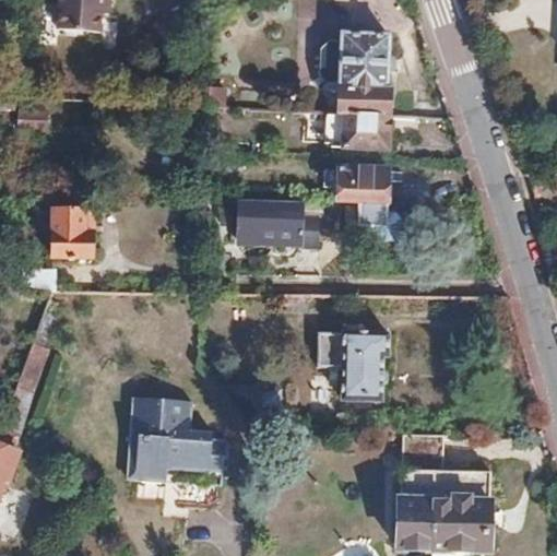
[(102,12),(103,0),(52,0),(50,26),(94,30),(95,12),(102,12)]
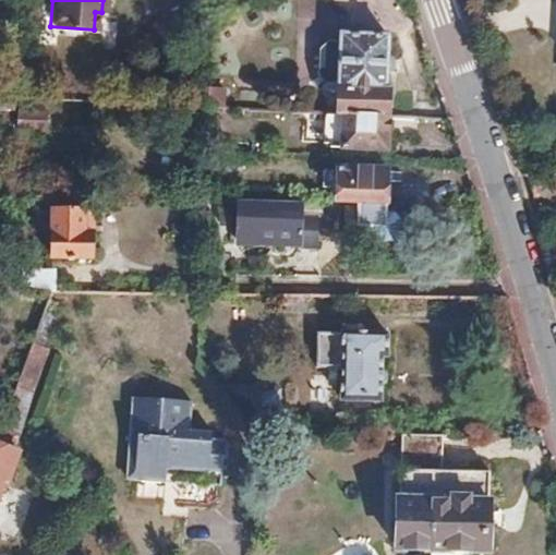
[(383,83),(385,34),(343,31),(342,39),(330,38),(321,46),(319,73),(326,82),(324,85),(323,88),(323,91),(326,95),(328,96),(331,96),(333,95),(334,91),(334,84),(340,84),(340,92),(339,105),(331,104),(330,111),(343,112),(388,115),(390,84),(383,83)]
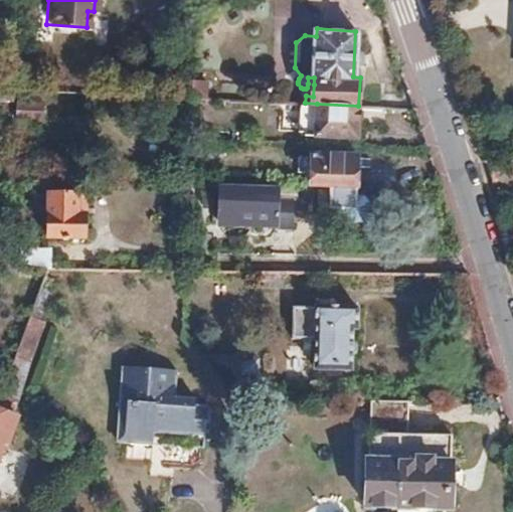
[(204,97),(205,83),(167,79),(166,95),(204,97)]
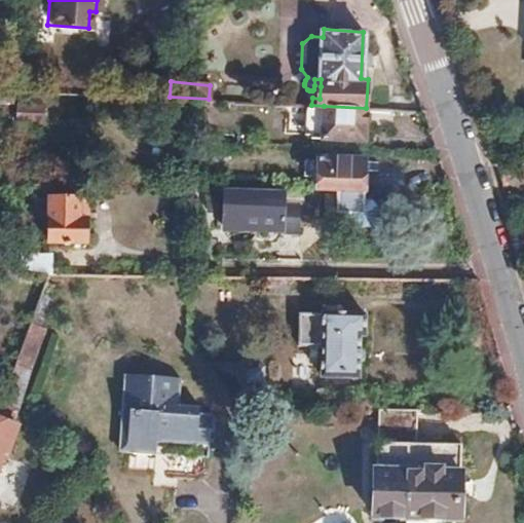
[(43,120),(44,90),(23,89),(17,88),(15,120),(43,120)]
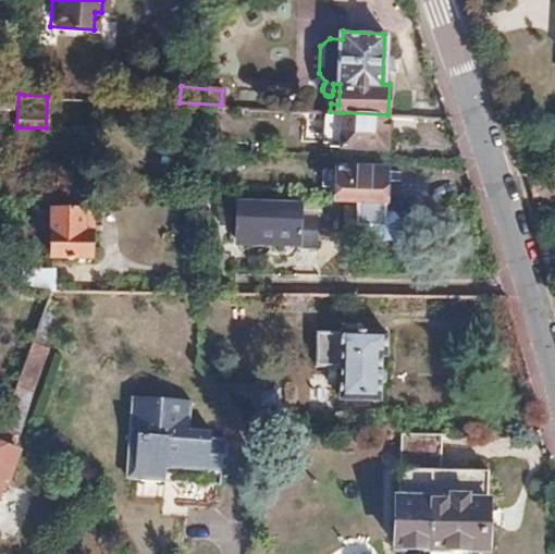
[(386,149),(387,114),(343,112),(342,147),(386,149)]
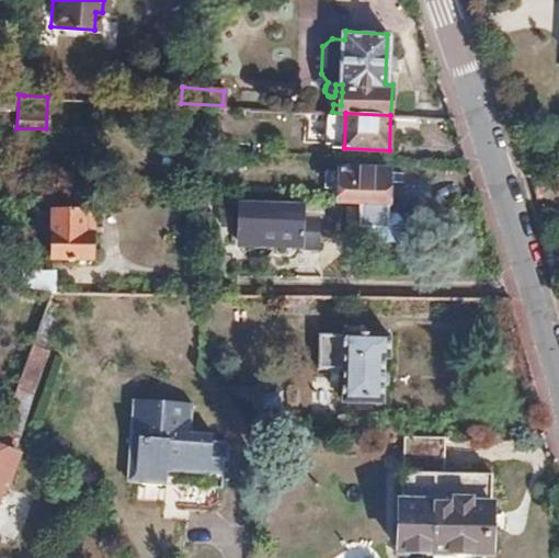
[(309,114),(308,135),(326,136),(327,114),(309,114)]
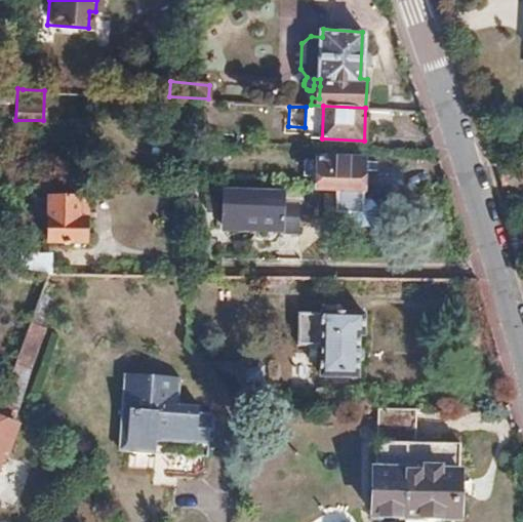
[(364,171),(365,157),(318,156),(318,187),(338,188),(337,210),(343,210),(343,216),(349,225),(369,225),(376,218),(376,204),(369,198),(363,198),(363,188),(367,186),(367,175),(364,171)]
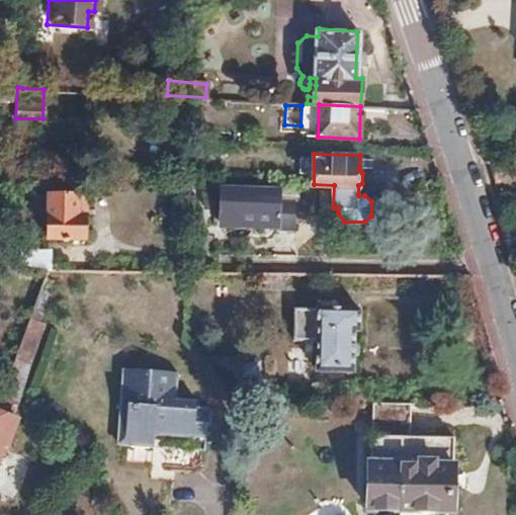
[(294,230),(294,202),(278,202),(279,186),(255,185),(221,184),(221,225),(276,225),(276,230),(294,230)]
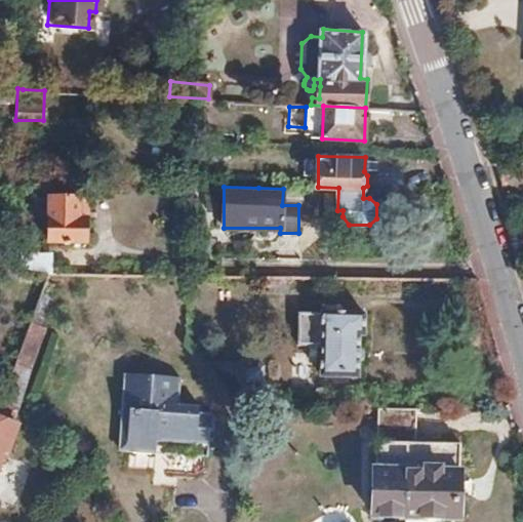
[(79,196),(49,195),(49,240),(86,241),(86,218),(78,218),(79,196)]
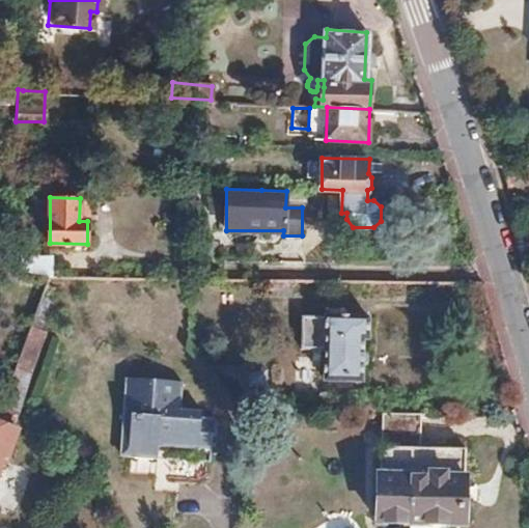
[(55,277),(54,256),(21,258),(24,273),(55,277)]
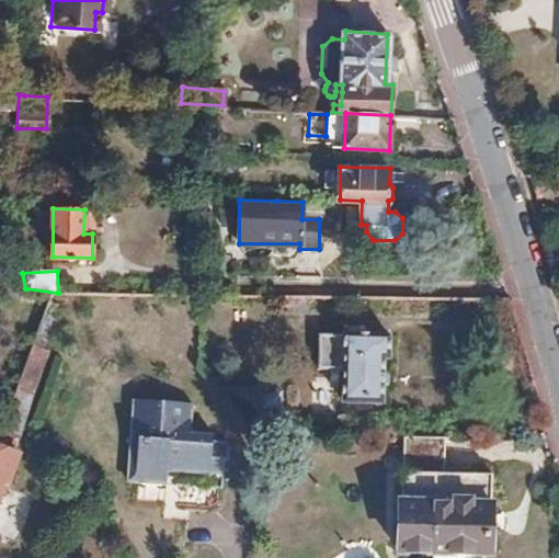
[(293,311),(294,295),(280,295),(280,311),(293,311)]
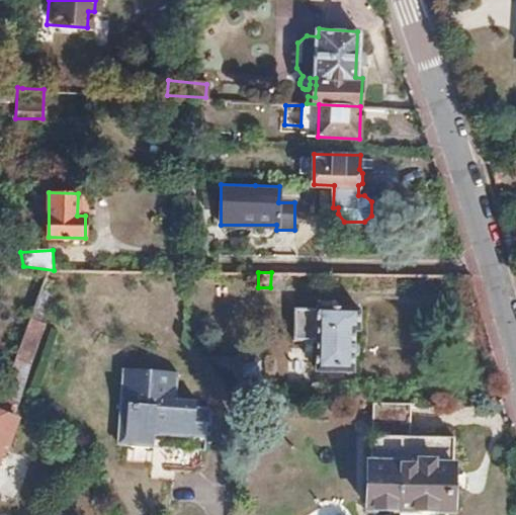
[(284,287),(284,272),(272,272),(271,272),(270,287),(284,287)]
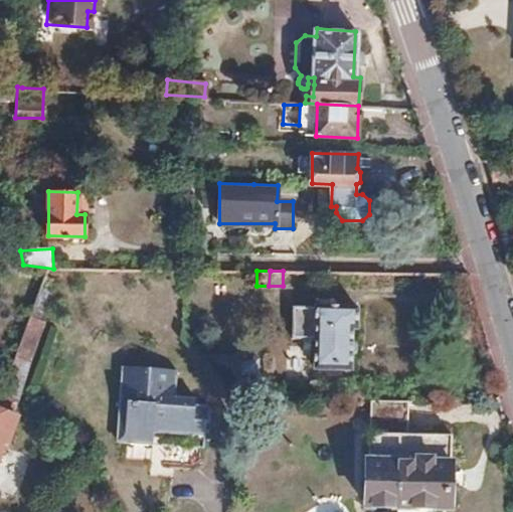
[(36,345),(59,284),(43,279),(37,293),(14,357),(0,396),(0,452),(3,444),(7,445),(18,414),(12,412),(36,345)]
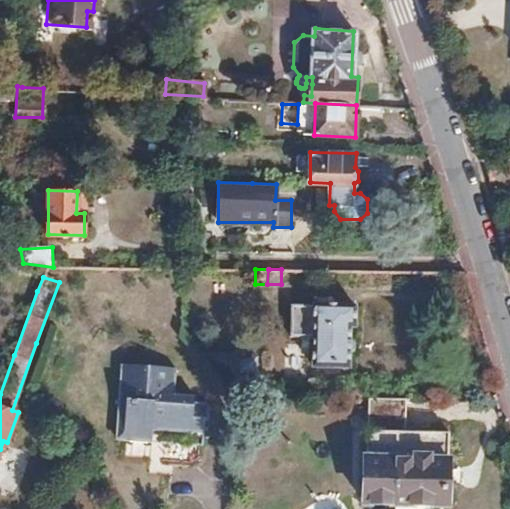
[(352,323),(352,306),(288,304),(287,335),(312,336),(311,366),(348,367),(349,323),(352,323)]
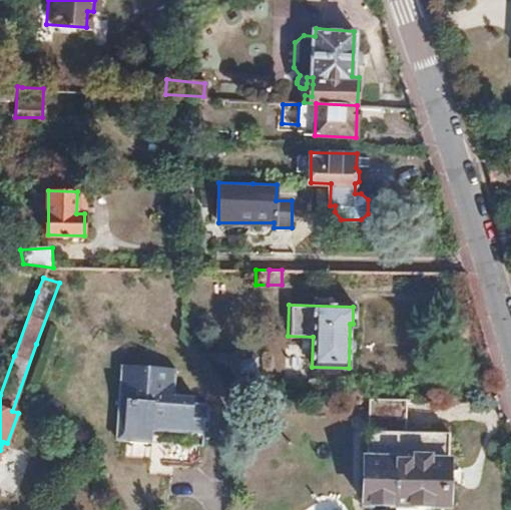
[(177,369),(121,363),(114,440),(152,444),(153,431),(204,435),(207,404),(195,403),(195,396),(175,394),(177,369)]
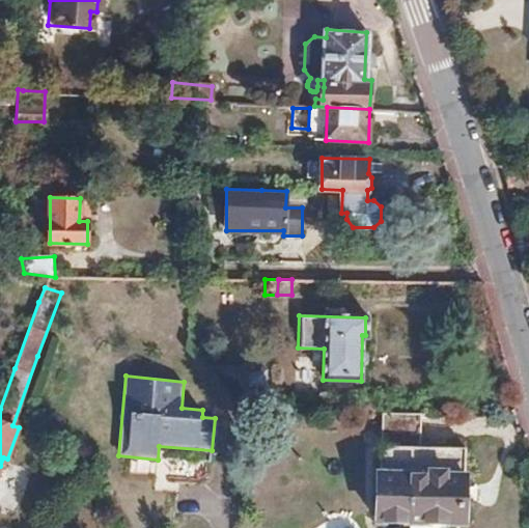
[(463,525),(464,432),(420,431),(421,395),(381,395),(380,429),(378,429),(376,524),(408,525),(407,527),(449,527),(450,525),(463,525)]
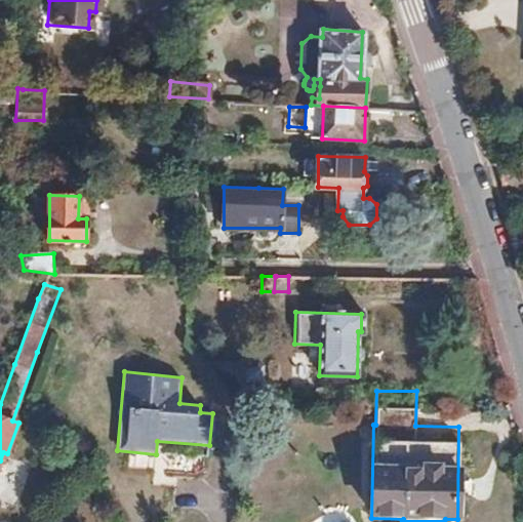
[(235,463),(239,416),(212,413),(209,445),(209,459),(235,463)]
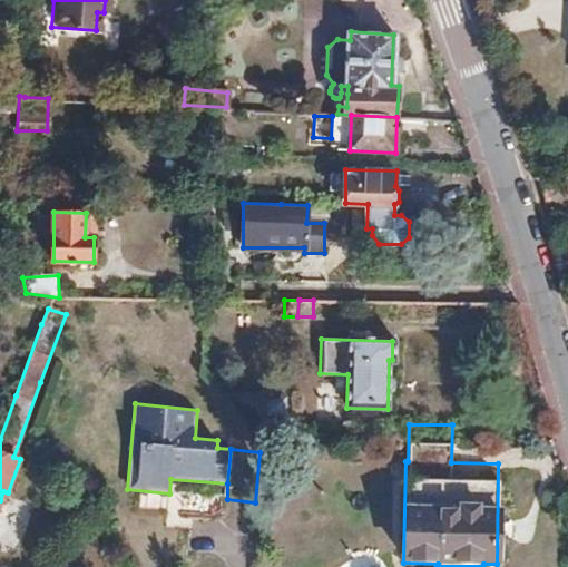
All buildings are outlined.
